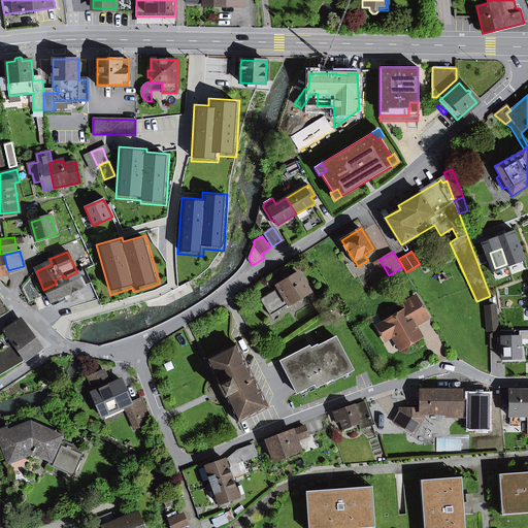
[(384,278),(389,275),(380,260),(374,263),(384,278)]
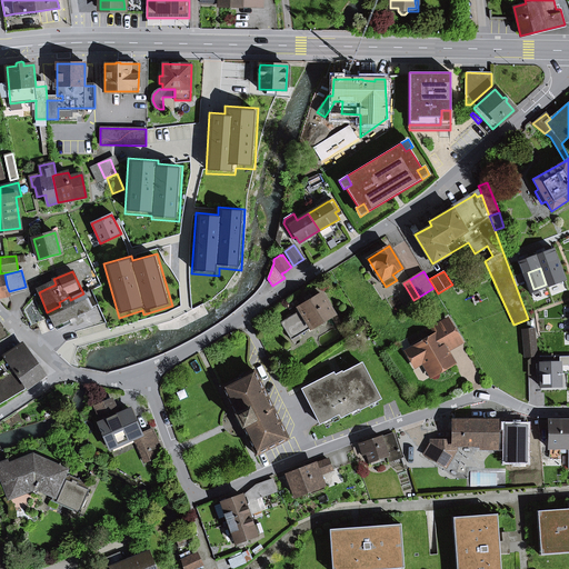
[(0,287),(0,298),(10,296),(9,291),(7,286),(0,287)]
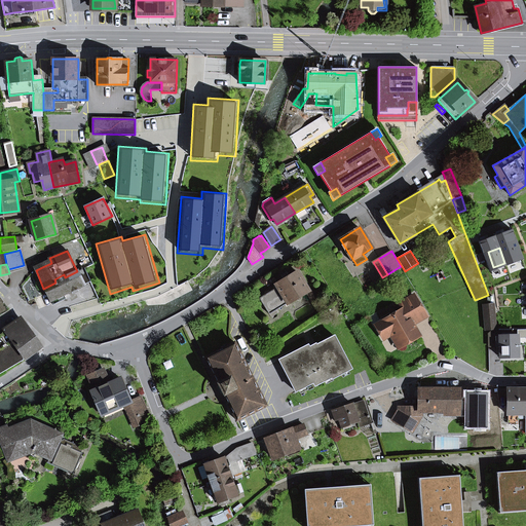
[(100,277),(94,264),(77,271),(65,277),(64,274),(54,279),(55,283),(43,289),(44,289),(45,289),(51,301),(82,287),(82,286),(100,277)]
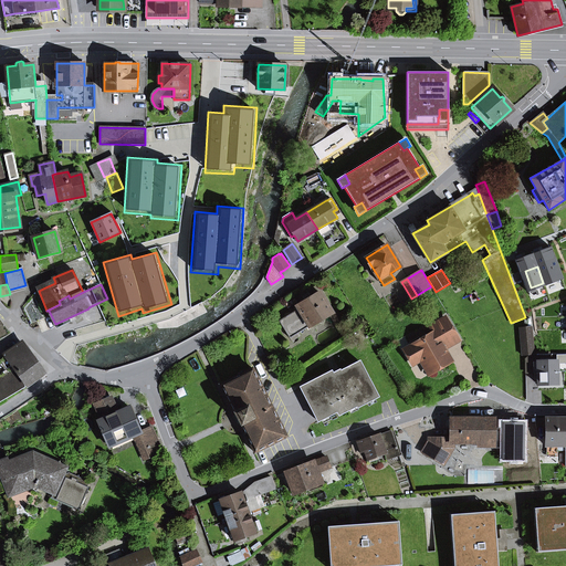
[(322,324),(324,322),(324,317),(329,315),(332,313),(320,293),(297,306),(300,308),(280,321),(290,338),(317,322),(322,324)]
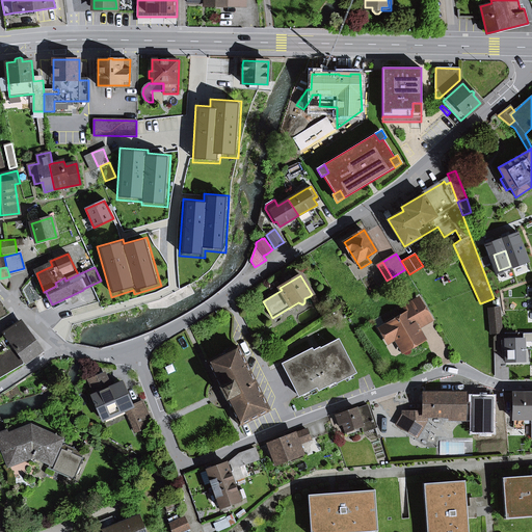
[(374,293),(377,298),(383,295),(380,290),(374,293)]
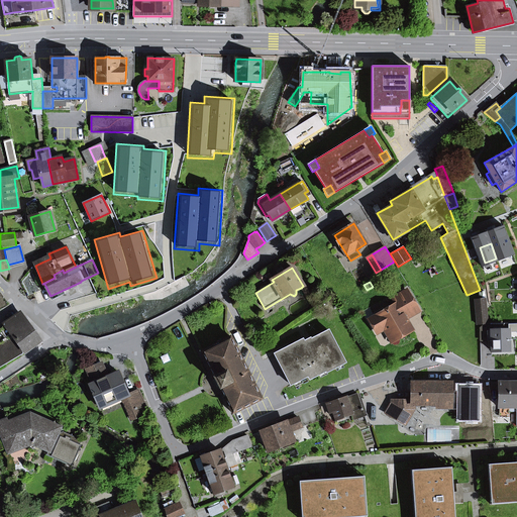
[(301,288),(313,307),(318,303),(307,284),(303,286),(301,288)]
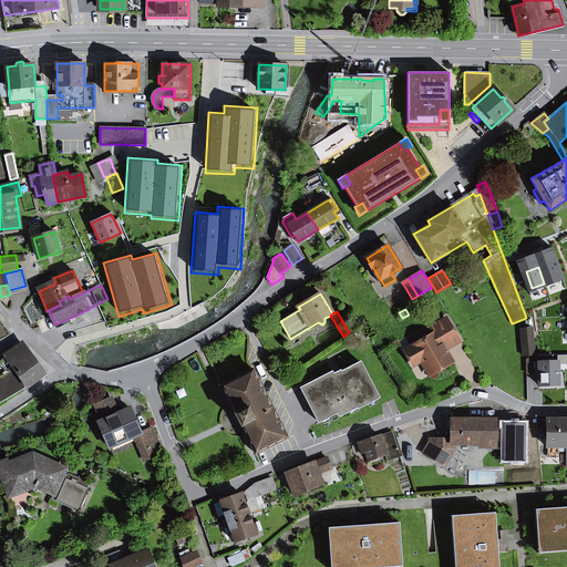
[(552,326),(566,325),(566,315),(550,316),(552,326)]
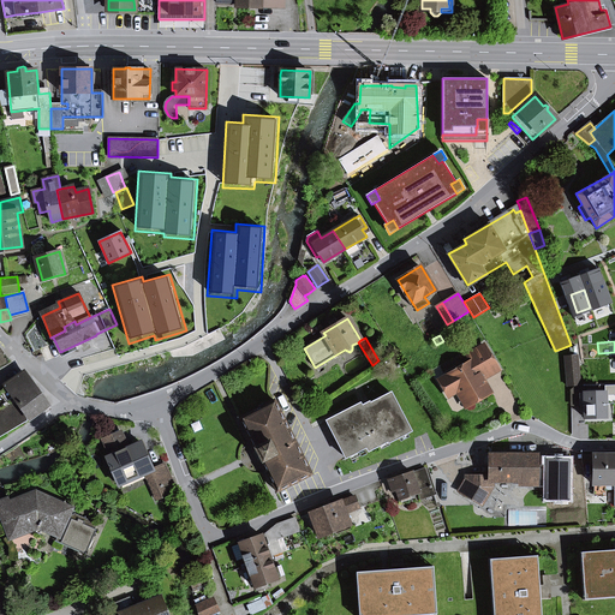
[(482,378),(478,371),(494,363),(484,346),(467,354),(472,362),(440,380),(448,395),(457,390),(466,406),(490,393),(482,378)]
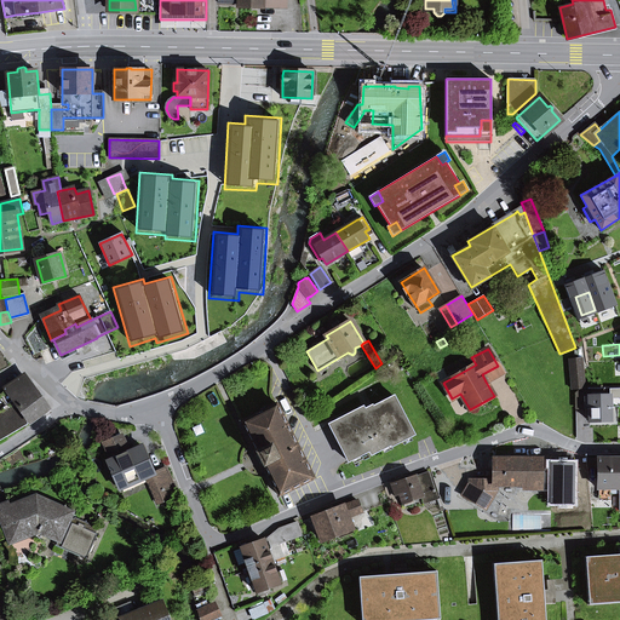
[(573,390),(584,389),(584,385),(581,360),(586,359),(585,354),(581,354),(581,359),(569,360),(573,390)]
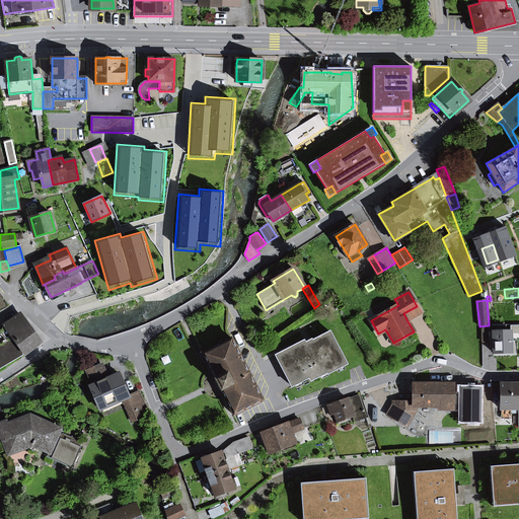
[(518,297),(505,298),(505,316),(518,315),(518,297)]
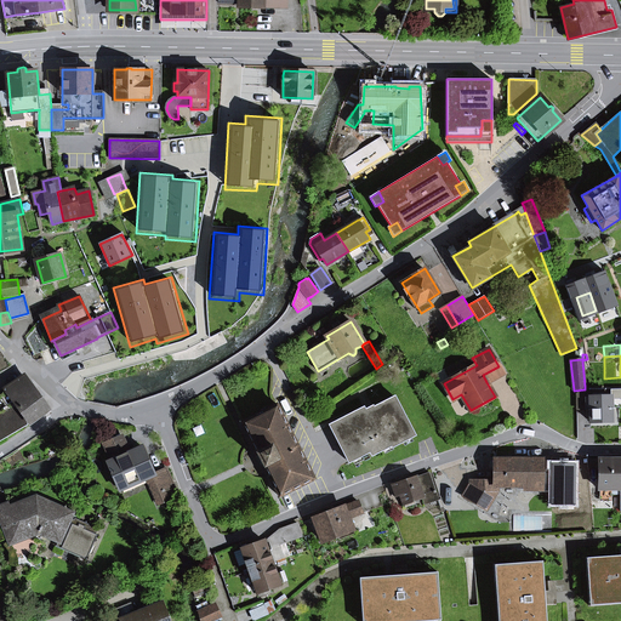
[(604,379),(604,357),(587,359),(582,360),(585,386),(605,386),(604,379)]
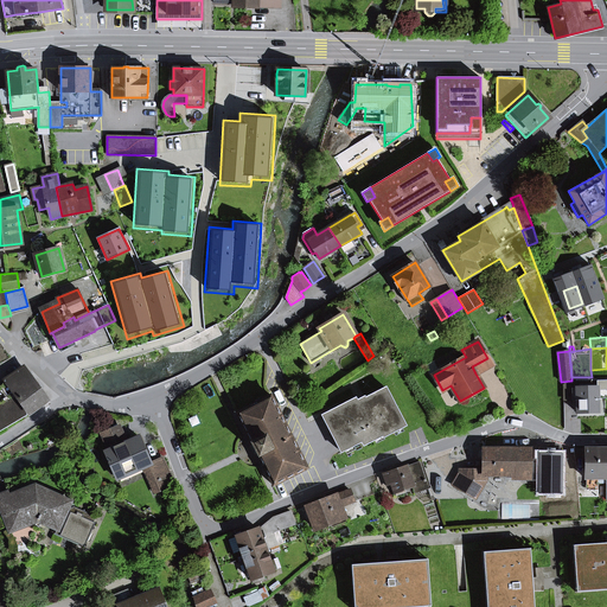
[(472,366),(475,374),(491,364),(487,358),(472,366)]
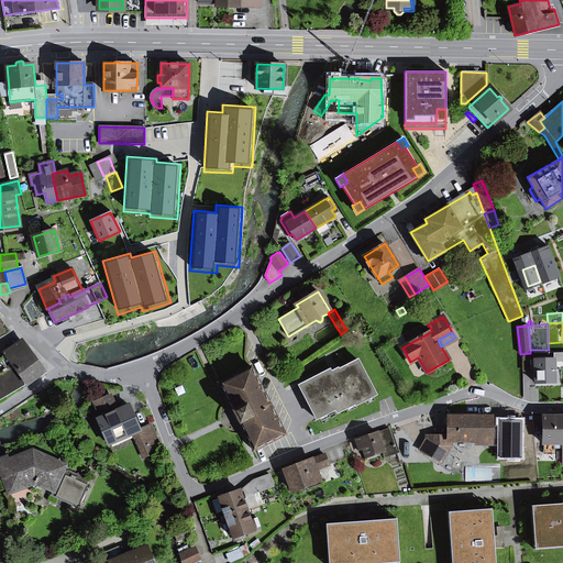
[(28,384),(45,371),(23,340),(4,352),(8,355),(28,384)]
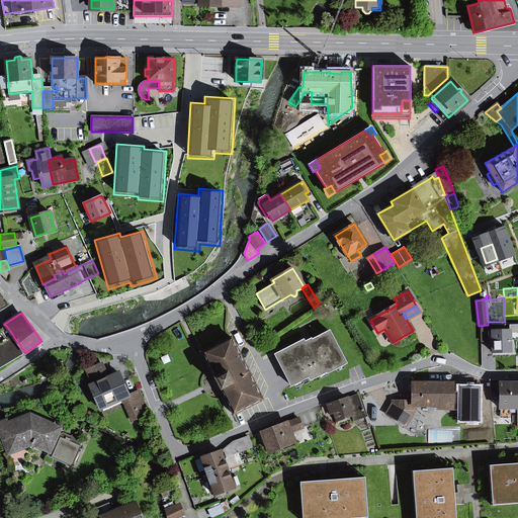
[(493,341),(493,352),(510,351),(509,331),(492,332),(492,326),(485,326),(481,329),(481,341),(493,341)]
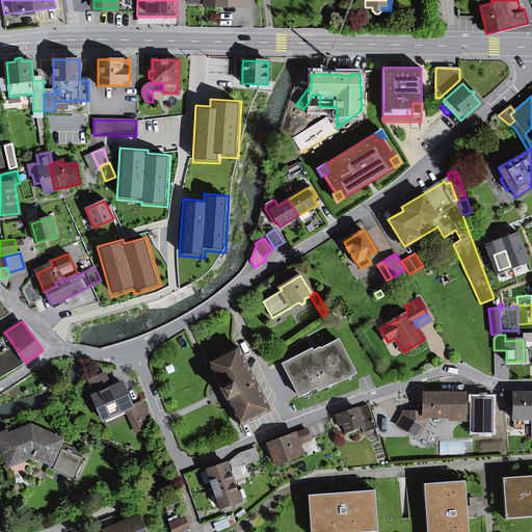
[(0,340),(0,377),(26,363),(7,336),(0,340)]
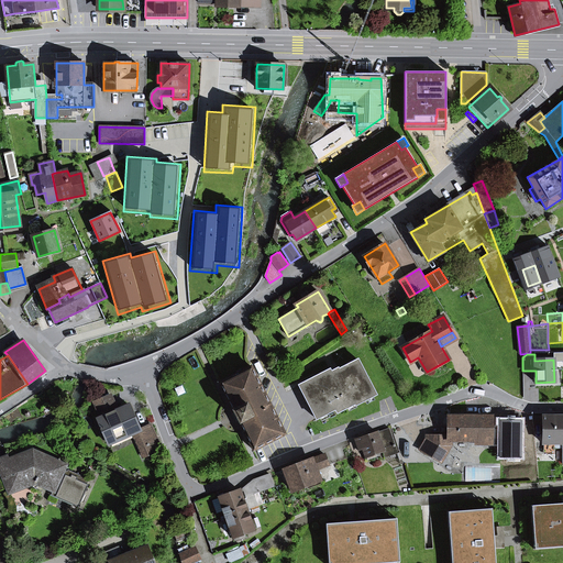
[(331,372),(330,370),(299,386),(317,419),(335,409),(338,412),(355,404),(355,405),(376,395),(357,360),(339,370),(338,368),(331,372)]
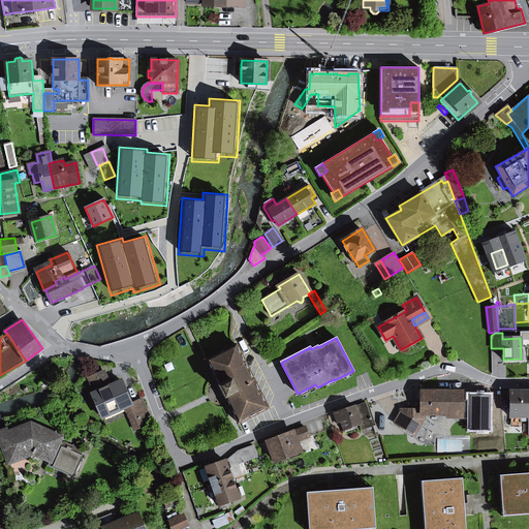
[(239,423),(268,408),(236,343),(207,359),(223,392),(239,423)]
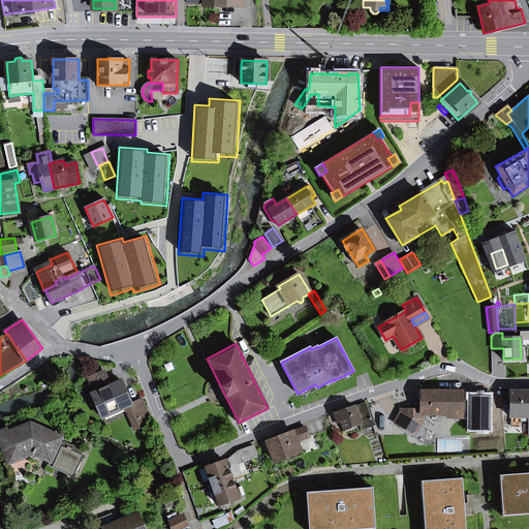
[(151,421),(142,399),(131,403),(122,381),(111,385),(107,378),(104,371),(89,378),(95,393),(92,394),(102,417),(125,407),(135,429),(144,426),(143,424),(151,421)]
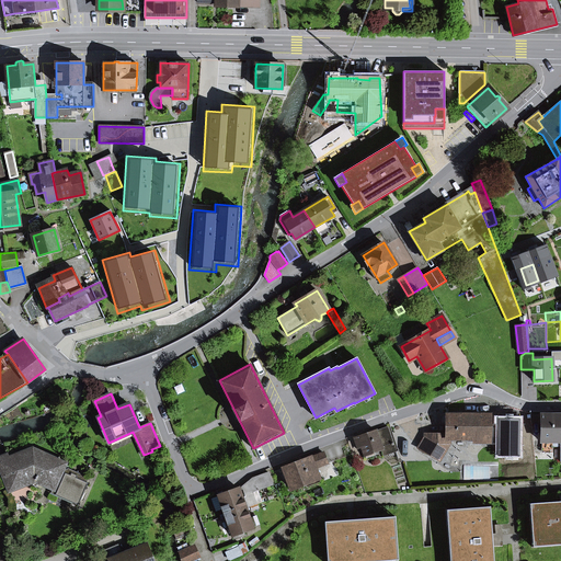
[(447,415),(447,423),(446,423),(446,435),(425,434),(425,437),(419,448),(434,457),(445,438),(449,438),(473,439),(473,442),(490,442),(490,415),(447,415)]
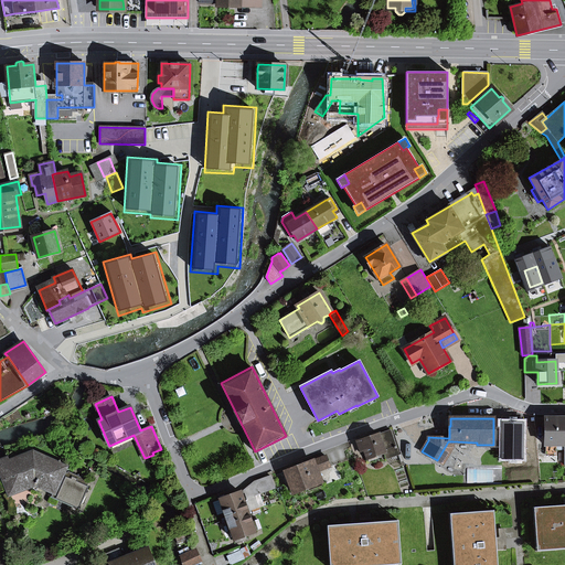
[(544,418),(544,445),(545,445),(556,445),(564,445),(564,418),(544,418)]
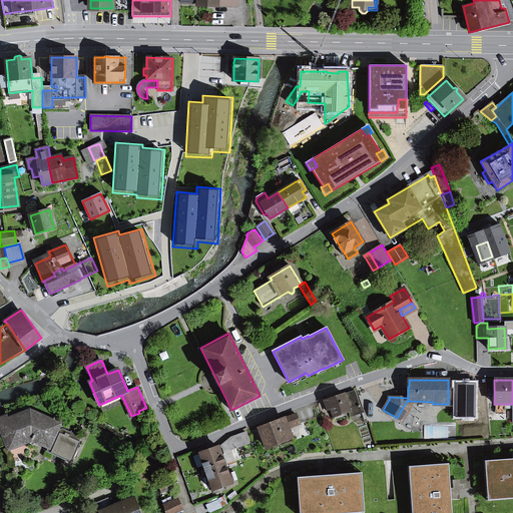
[(349,411),(349,410),(360,406),(355,391),(325,401),(328,409),(331,408),(332,411),(334,418),(341,416),(342,414),(349,411)]
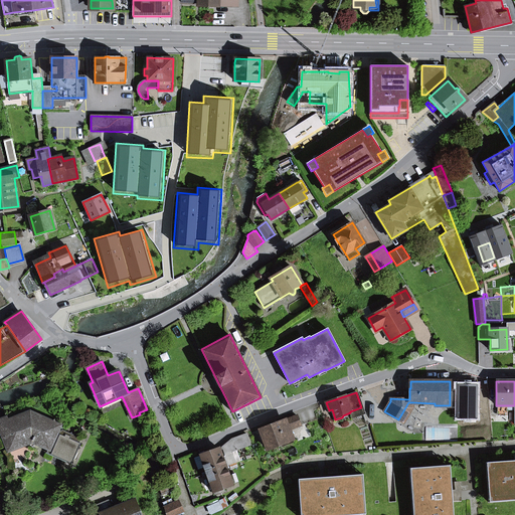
[(398,419),(403,423),(412,407),(412,402),(408,402),(398,419)]
